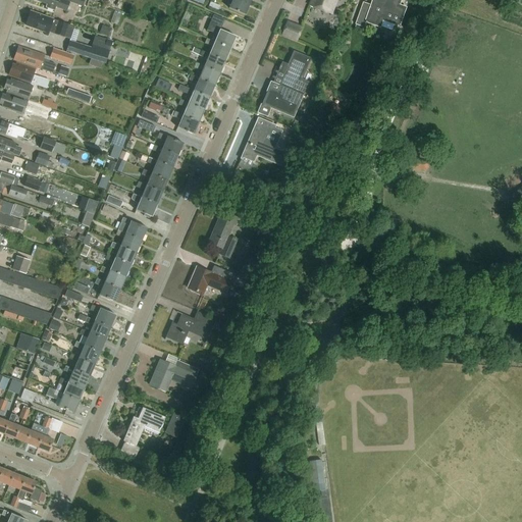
[(65,0),(66,1),(62,0),(35,0),(35,1),(48,5),(46,8),(55,11),(56,8),(67,12),(70,3),(83,7),(85,0),(65,0)]
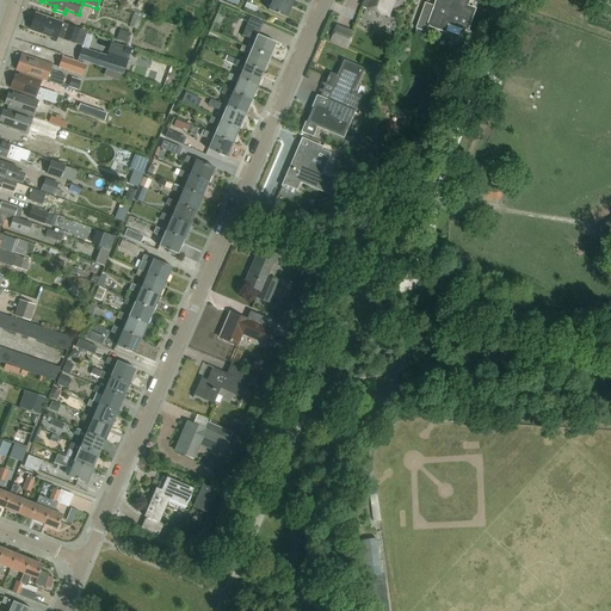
[(288,19),(294,5),(282,0),(272,0),(269,11),(288,19)]
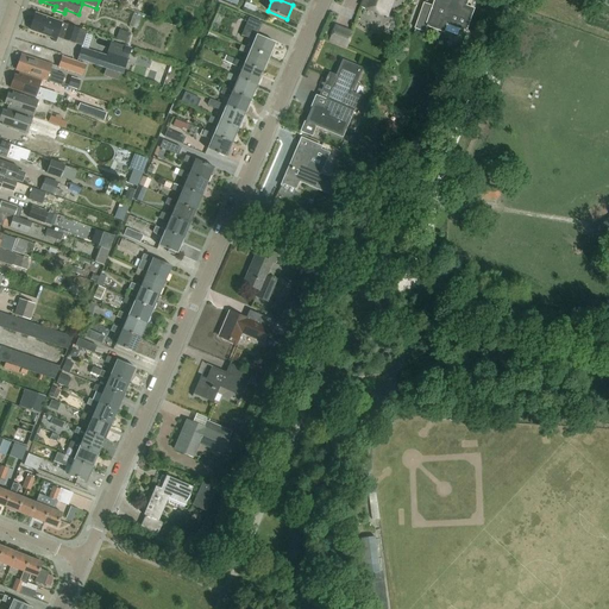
[(364,0),(362,6),(388,17),(393,0),(364,0)]
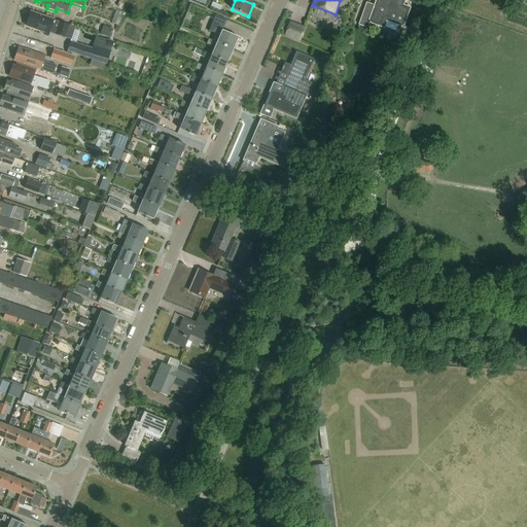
[(407,18),(410,9),(403,6),(406,0),(377,0),(376,5),(367,2),(359,25),(369,28),(371,22),(385,27),(387,20),(390,11),(407,18)]
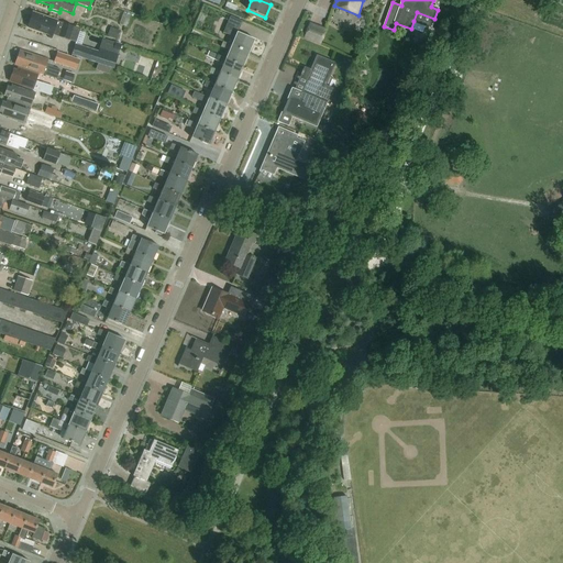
[(240,6),(229,2),(227,8),(238,12),(240,6)]
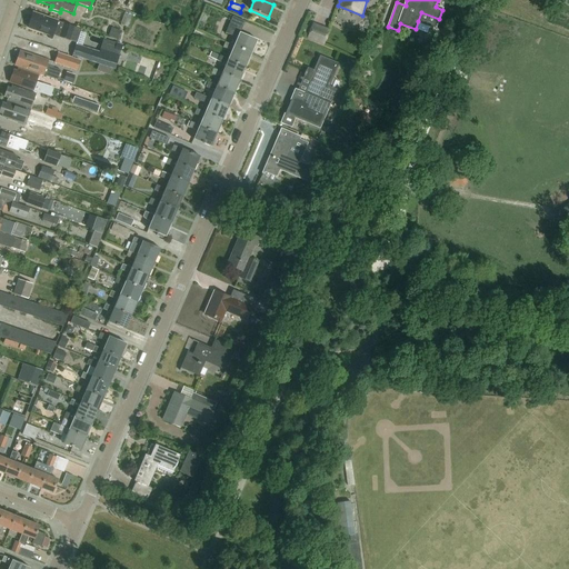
[(421,12),(418,21),(436,28),(439,19),(421,12)]
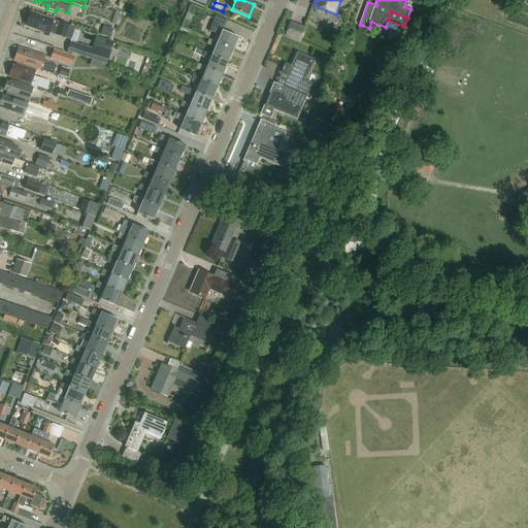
[(75,28),(58,22),(55,21),(55,22),(34,14),(33,17),(31,15),(28,24),(30,25),(29,27),(50,34),(51,33),(71,40),(75,28)]
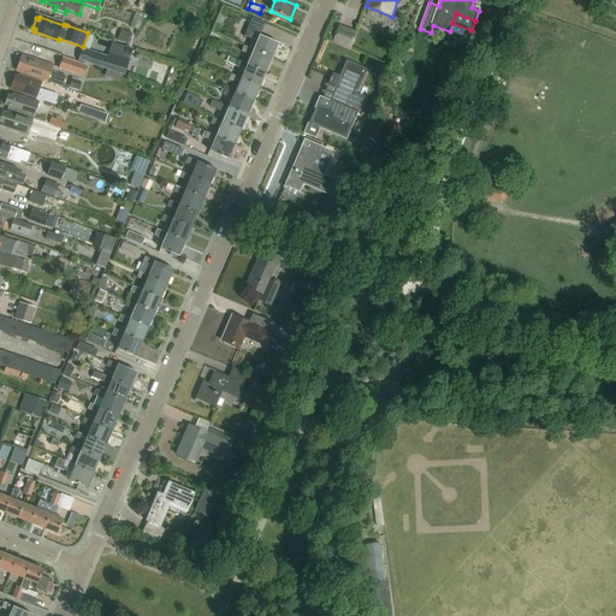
[(273,57),(279,42),(261,35),(267,23),(253,17),(246,35),(255,40),(256,37),(260,40),(259,41),(255,49),(273,57)]
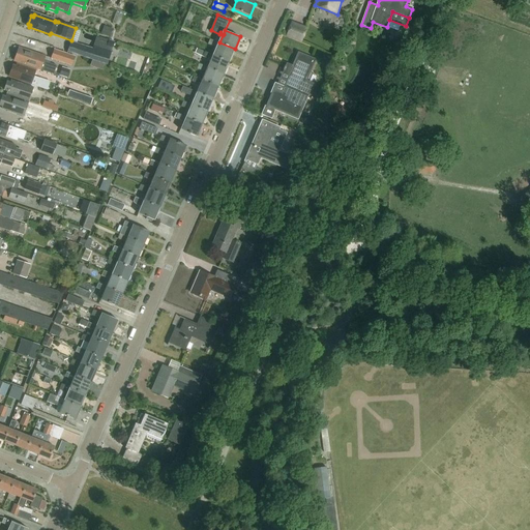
[(303,41),(308,25),(292,21),(288,36),(303,41)]
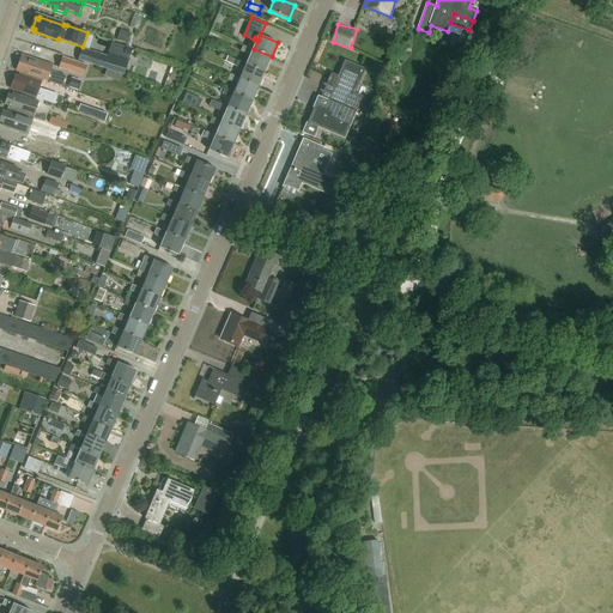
[(132,32),(122,29),(119,37),(129,41),(132,32)]
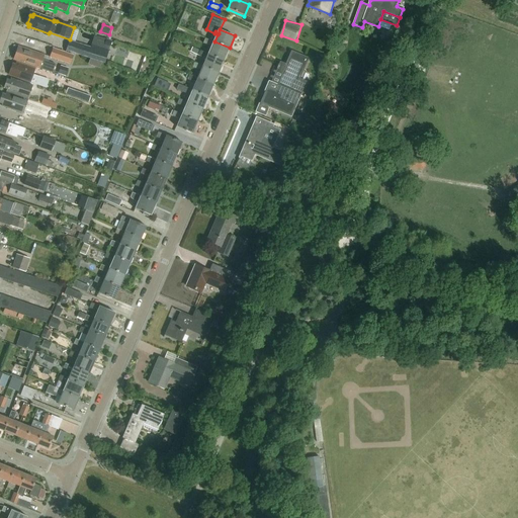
[(67,51),(66,52),(90,59),(101,63),(104,64),(105,63),(111,41),(94,35),(91,48),(88,47),(75,42),(70,40),(67,51)]
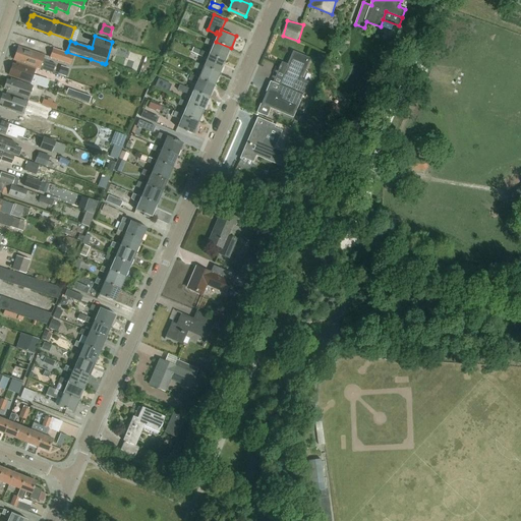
[(216,42),(209,39),(207,38),(205,43),(214,47),(211,54),(226,60),(231,48),(216,42)]
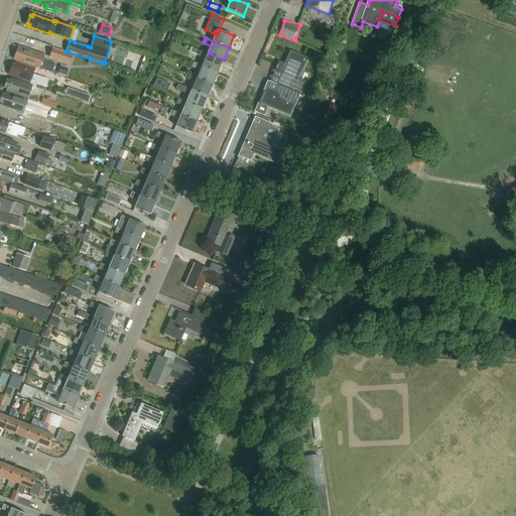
[(224,59),(209,53),(203,50),(192,46),(190,51),(198,54),(207,58),(204,66),(219,72),(224,59)]
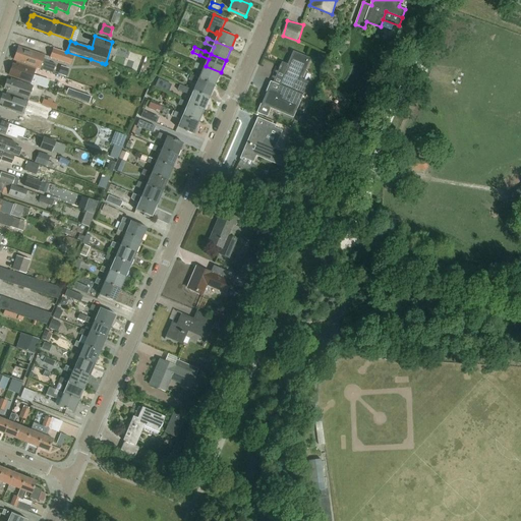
[(44,61),(45,56),(21,49),(21,51),(18,50),(15,58),(18,59),(17,61),(41,69),(44,61)]
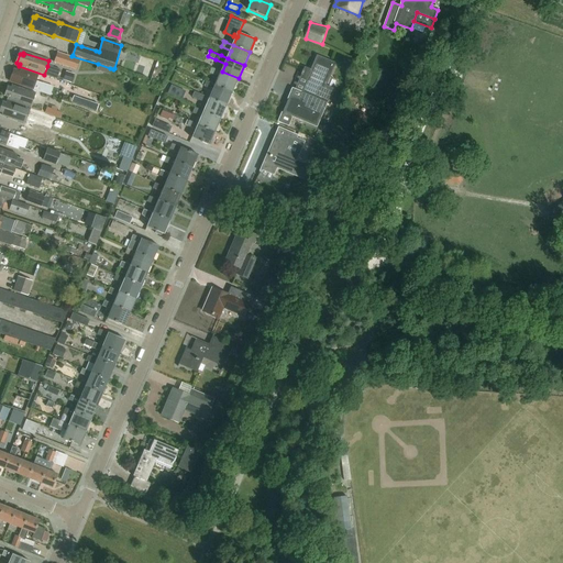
[(54,62),(69,67),(72,59),(56,54),(54,62)]
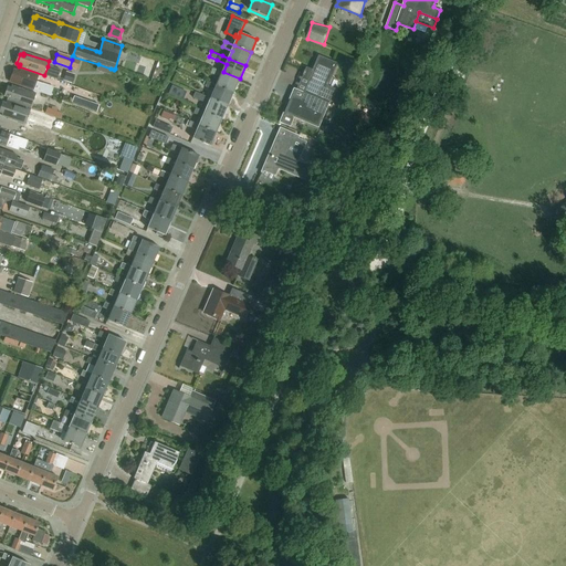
[(302,77),(302,79),(307,81),(306,85),(311,87),(307,95),(325,102),(328,104),(334,90),(327,87),(336,64),(335,64),(318,56),(312,71),(306,69),(305,70),(304,70),(302,74),(303,75),(302,77)]
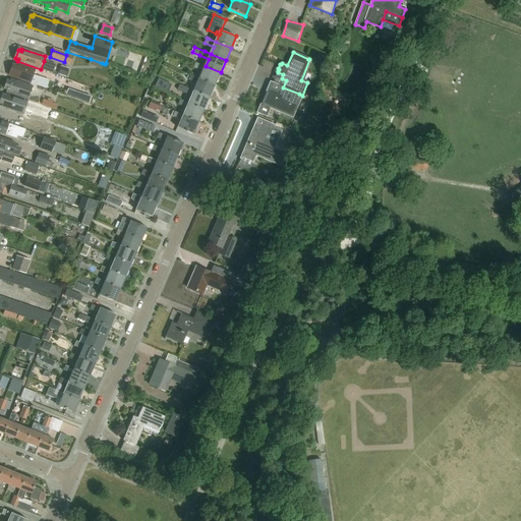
[(44,61),(41,69),(53,73),(56,65),(44,61)]
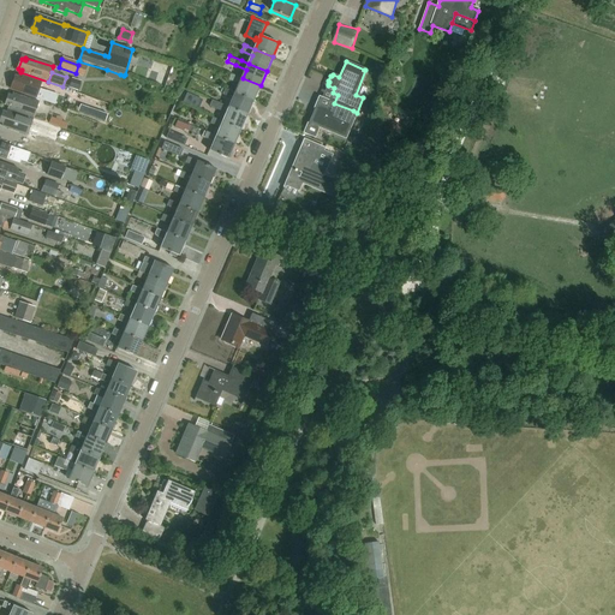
[(261,85),(243,78),(232,73),(230,79),(240,84),(237,93),(255,100),(261,85)]
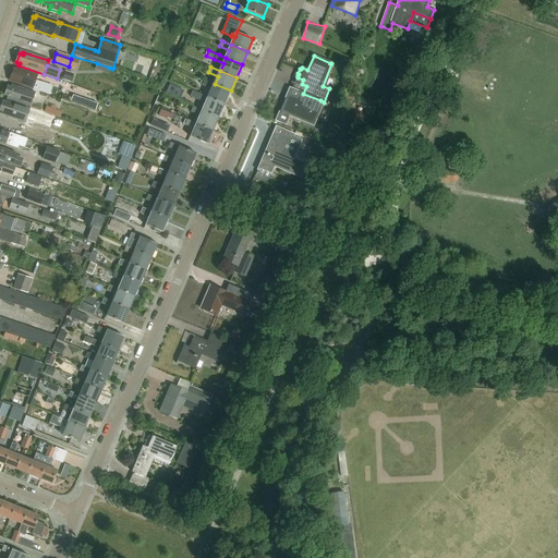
[(13,82),(34,89),(50,95),(52,87),(36,82),(38,75),(17,69),(17,71),(14,70),(11,79),(14,80),(13,82)]
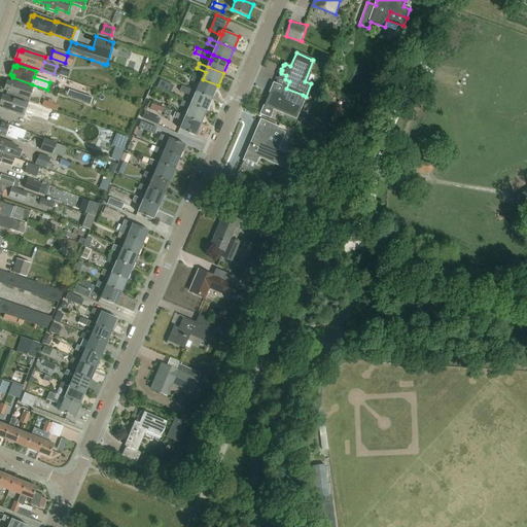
[(218,85),(203,79),(194,75),(191,80),(201,84),(197,92),(213,98),(218,85)]
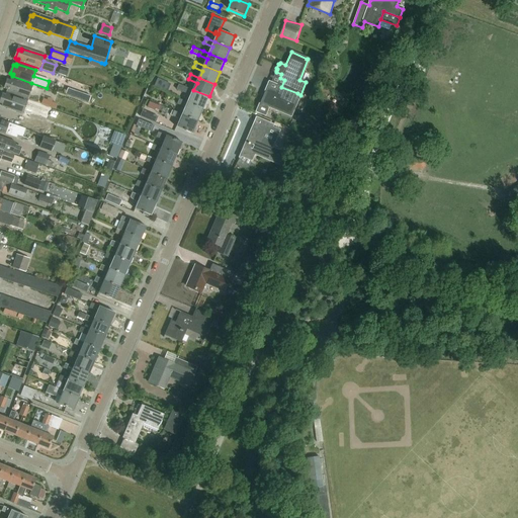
[(28,99),(33,87),(11,79),(11,81),(8,80),(5,89),(8,90),(7,92),(28,99)]
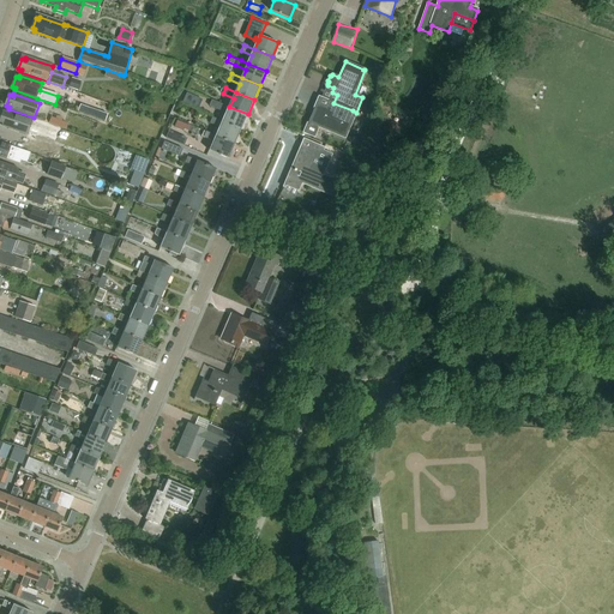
[(88,97),(77,94),(74,101),(85,103),(88,97)]
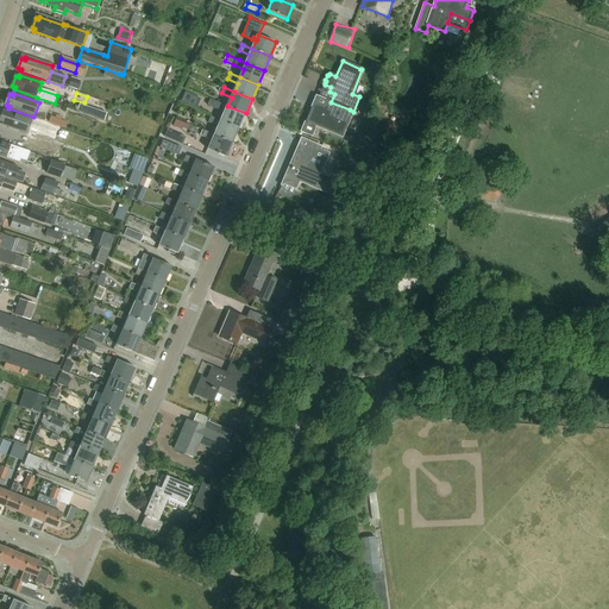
[(246,113),(227,106),(211,99),(208,105),(225,112),(221,120),(239,129),(246,113)]
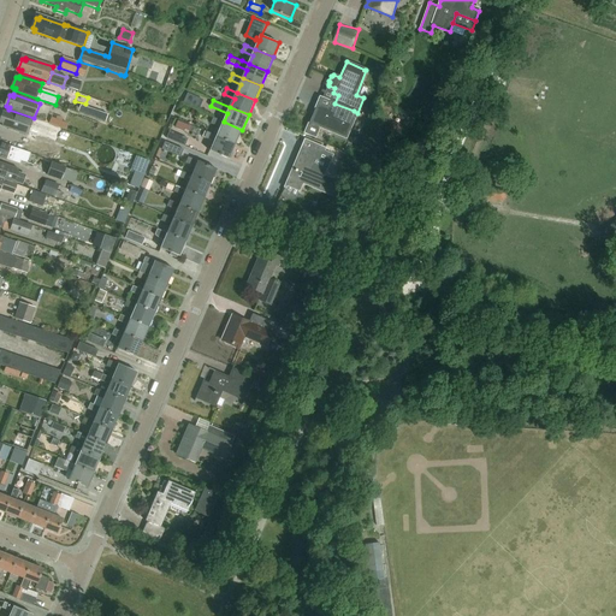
[(350,117),(354,111),(335,104),(331,110),(317,104),(308,123),(309,124),(312,120),(319,124),(318,126),(345,138),(354,119),(350,117)]
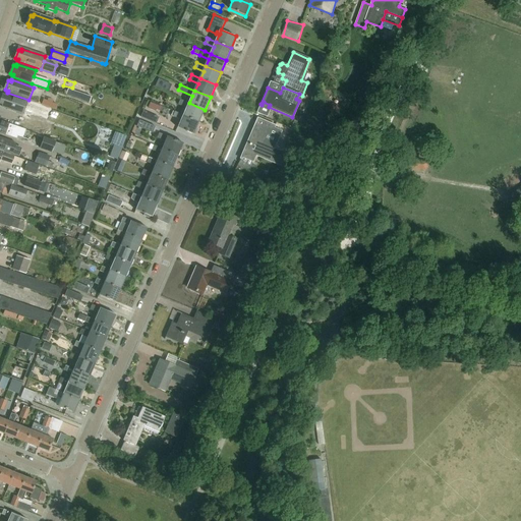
[(24,115),(25,111),(31,113),(34,104),(7,94),(6,97),(3,96),(0,103),(0,104),(3,105),(2,107),(24,115)]
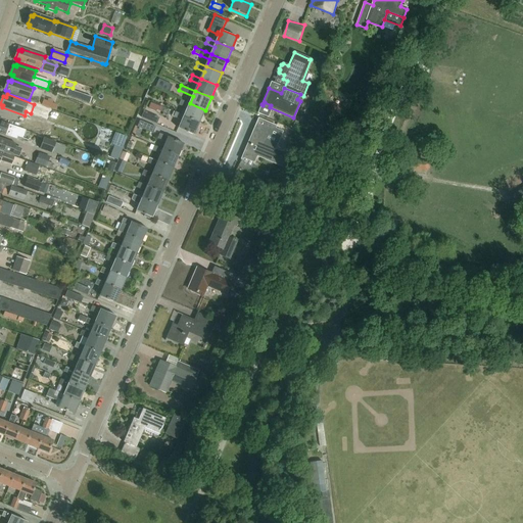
[(45,99),(42,105),(56,110),(58,105),(53,103),(54,101),(49,99),(48,101),(45,99)]
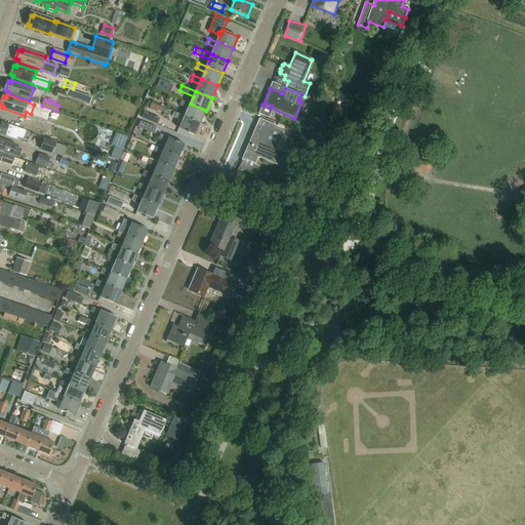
[(206,111),(191,104),(182,101),(180,105),(189,109),(186,116),(201,122),(206,111)]
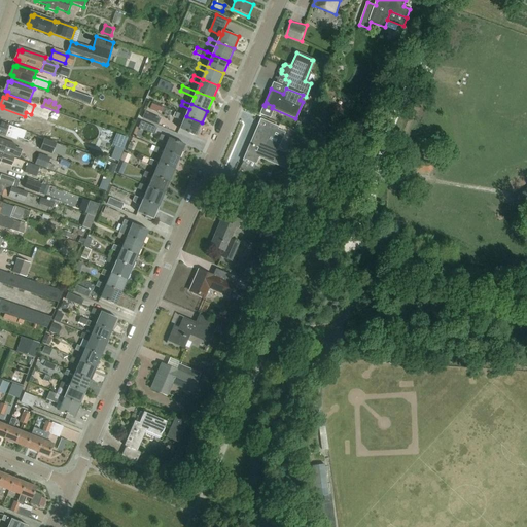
[(162,118),(145,111),(142,118),(159,125),(162,118)]
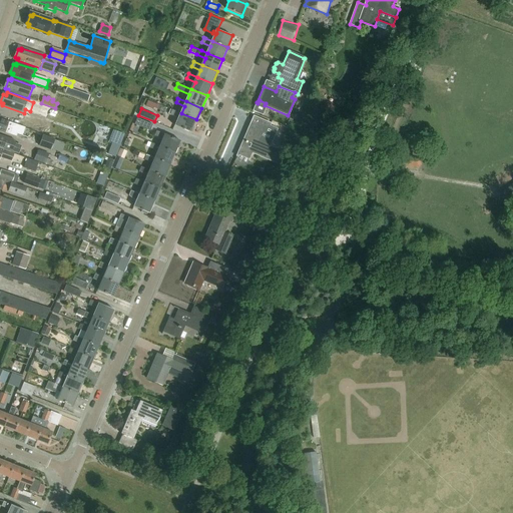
[(181,113),(179,112),(172,109),(170,114),(179,118),(176,126),(191,132),(196,119),(181,113)]
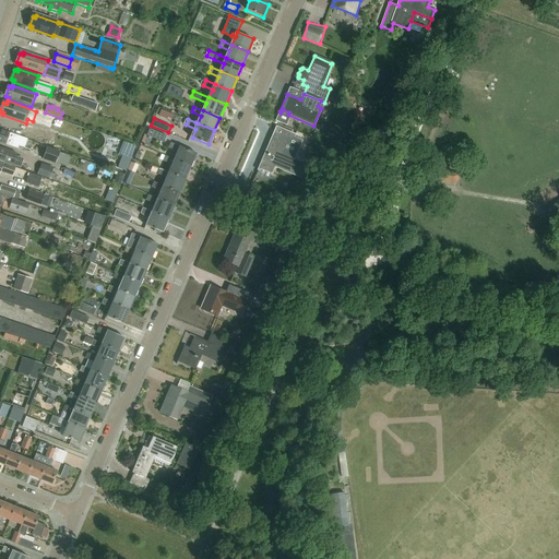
[(308,165),(300,162),(280,153),(286,139),(302,146),(306,139),(276,127),(259,168),(272,173),(275,165),(302,177),(308,165)]
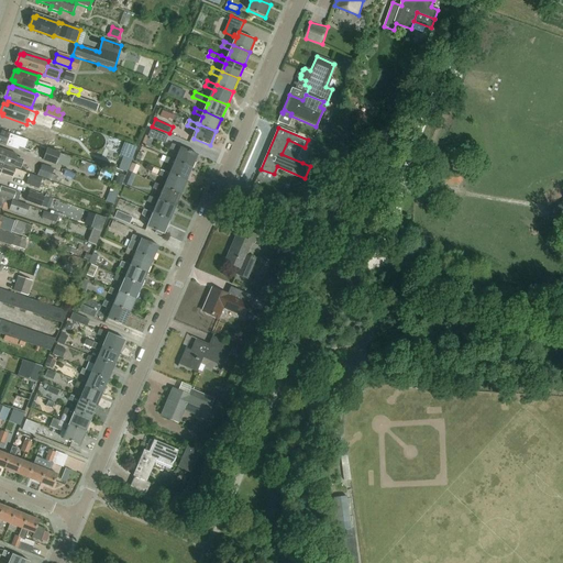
[(41,131),(35,129),(32,140),(44,144),(45,139),(39,136),(41,131)]
